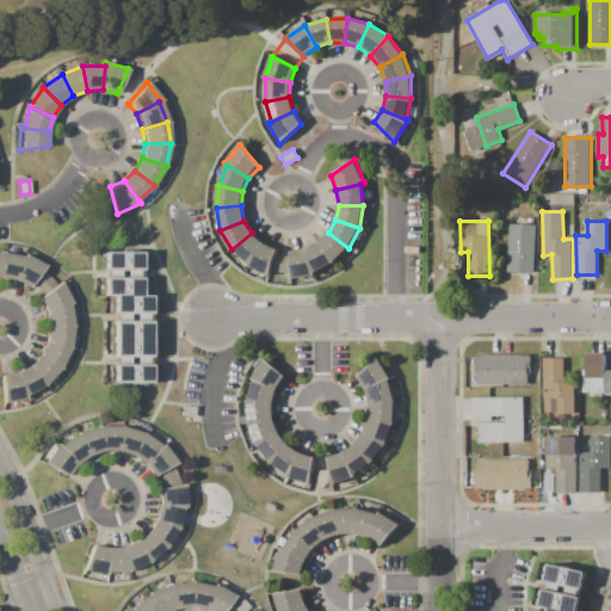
[(510,224),(535,224),(535,273),(511,275),(510,224)]
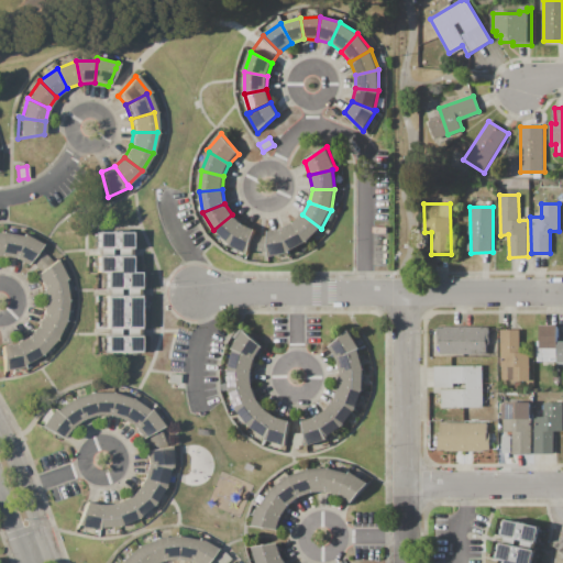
[(242,225),(232,214),(213,230),(229,244),(242,225)]
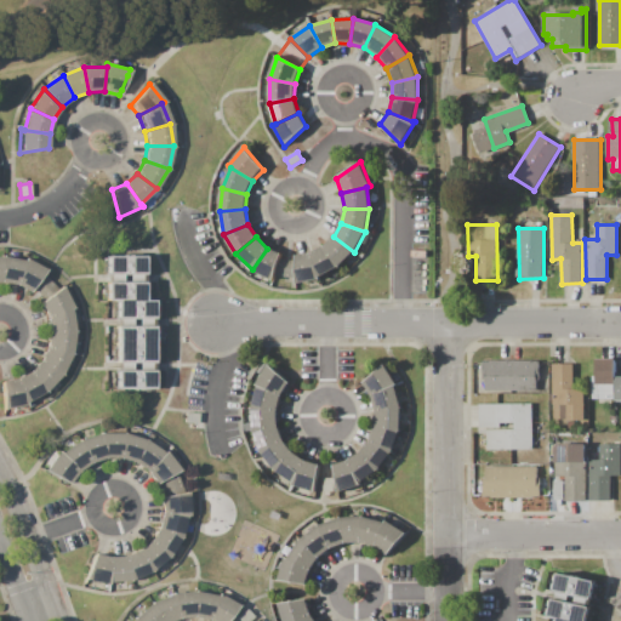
[(334,237),(323,246),(339,268),(354,252),(334,237)]
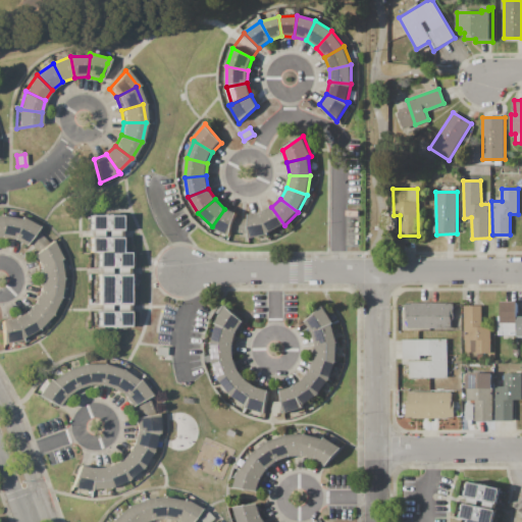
[(271,207),(260,213),(267,233),(284,225),(271,207)]
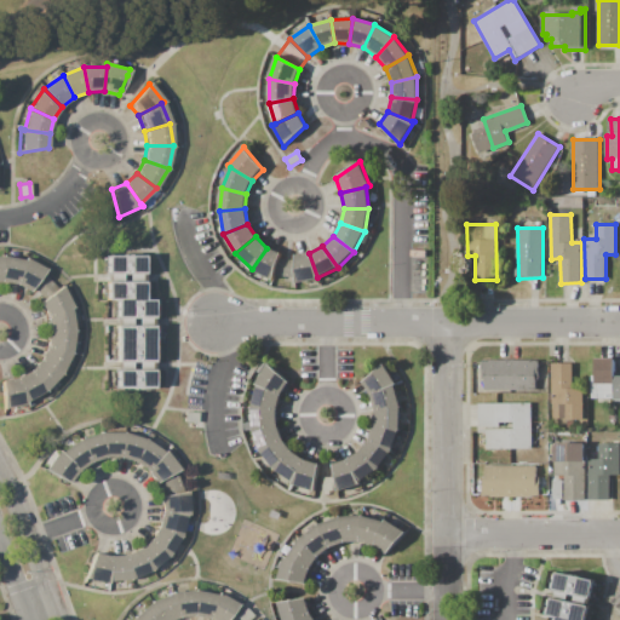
[(274,281),(275,275),(280,258),(281,253),(267,248),(252,269),(250,271),(274,281)]
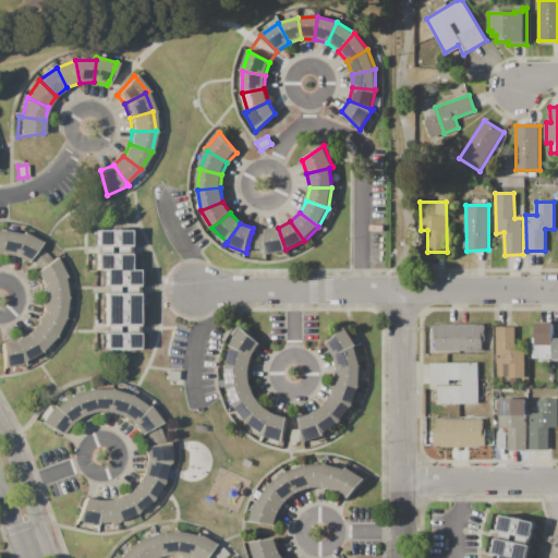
[(278,228),(266,231),(266,235),(266,250),(266,255),(287,252),(286,250),(278,228)]
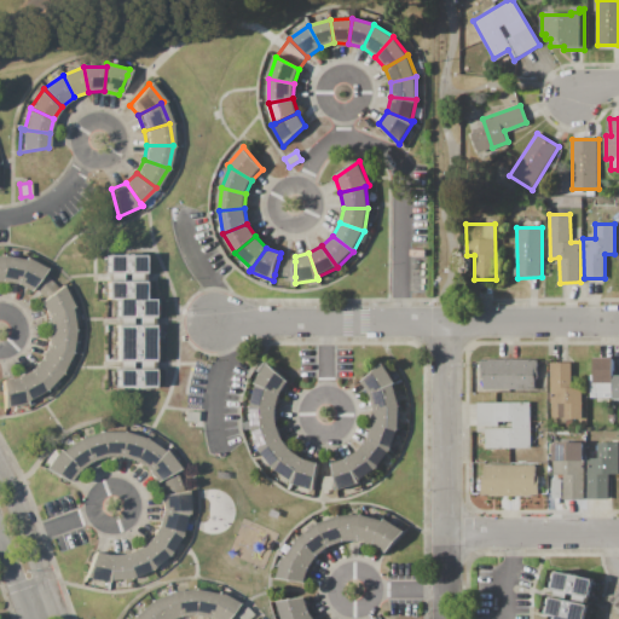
[(105,255),(143,255),(143,273),(105,273),(105,255)]
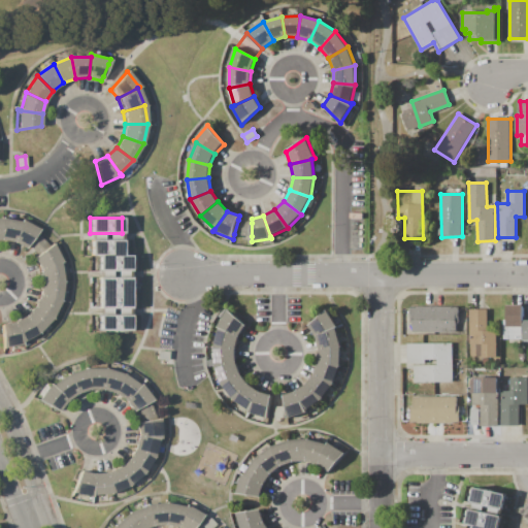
[(1,240),(14,242),(21,223),(1,219),(1,240)]
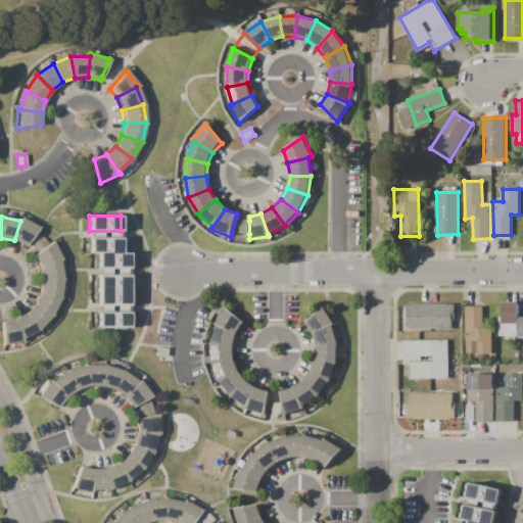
[(14,240),(25,245),(28,242),(36,231),(39,227),(21,218),(20,221),(14,240)]
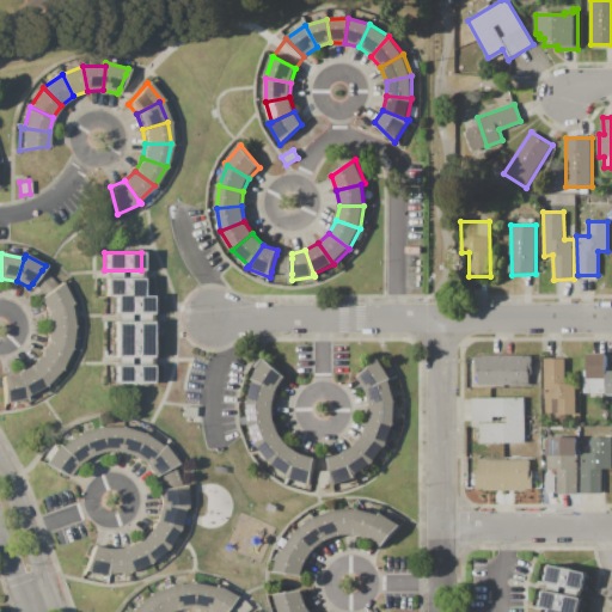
[(292,258),(276,255),(271,271),(292,274),(292,258)]
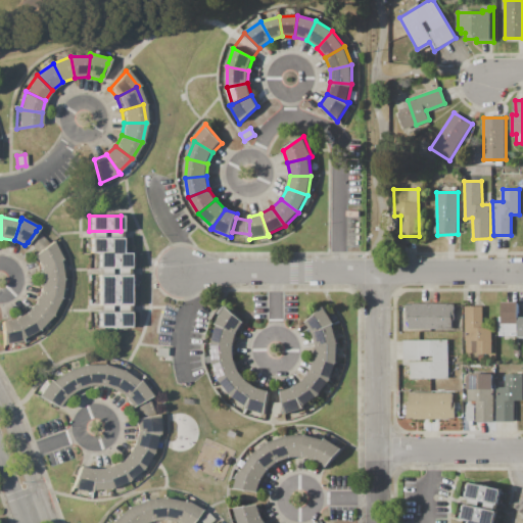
[(28,242),(37,252),(48,243),(36,231),(28,242)]
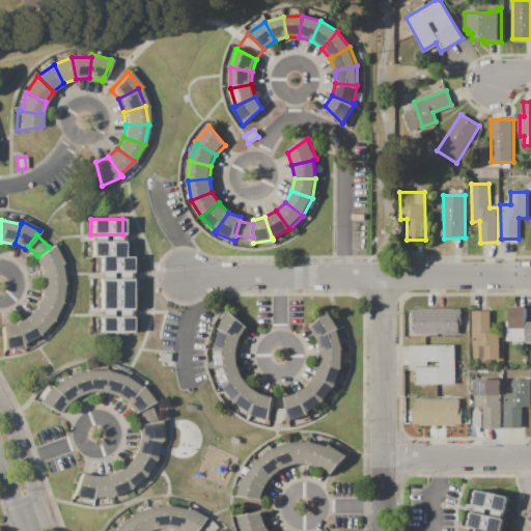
[(90,242),(122,242),(122,256),(100,256),(90,256),(90,242)]
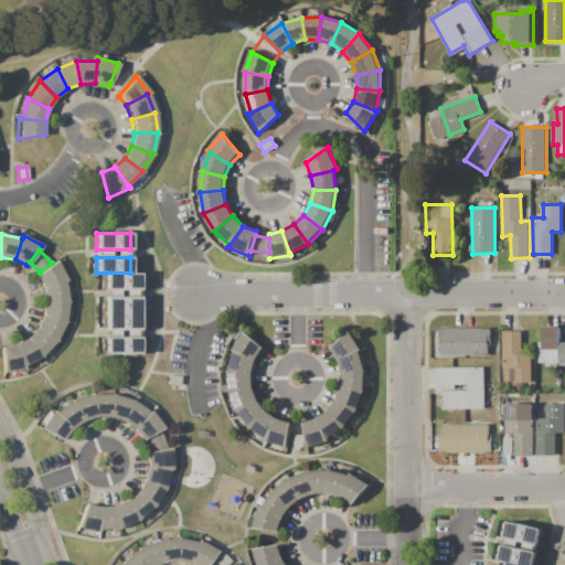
[(56,260),(52,263),(40,273),(35,276),(42,288),(64,280),(67,280),(56,260)]
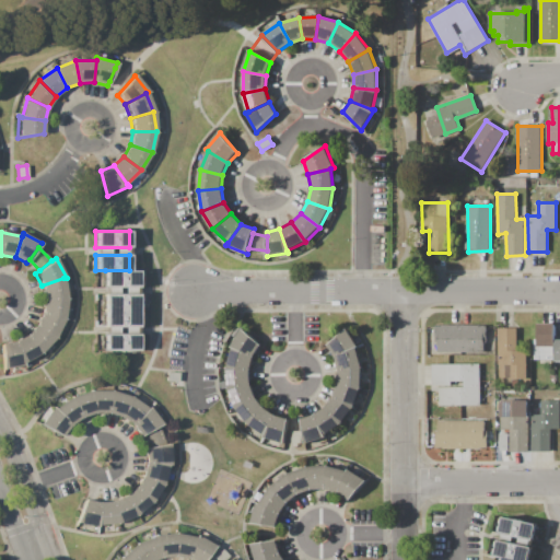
[(129,270),(105,270),(105,286),(138,287),(138,270),(129,270)]
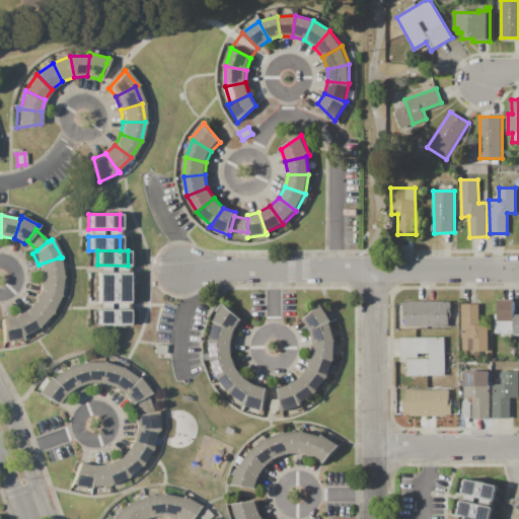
[(39,265),(40,278),(62,277),(59,257),(39,265)]
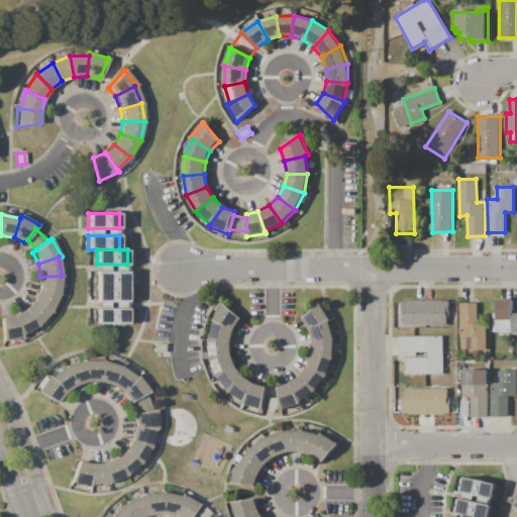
[(96,272),(127,272),(127,302),(96,302),(96,272)]
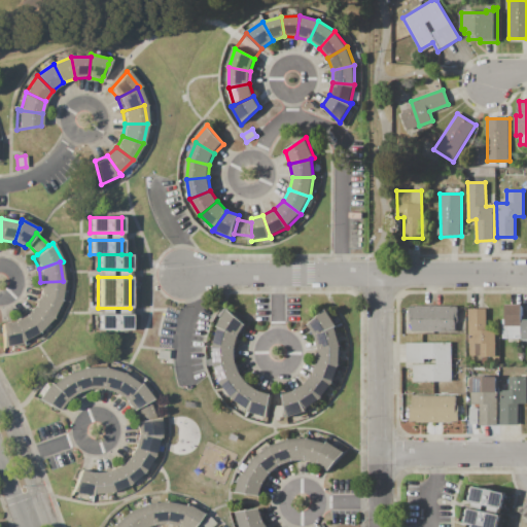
[(40,282),(39,294),(61,301),(63,281),(40,282)]
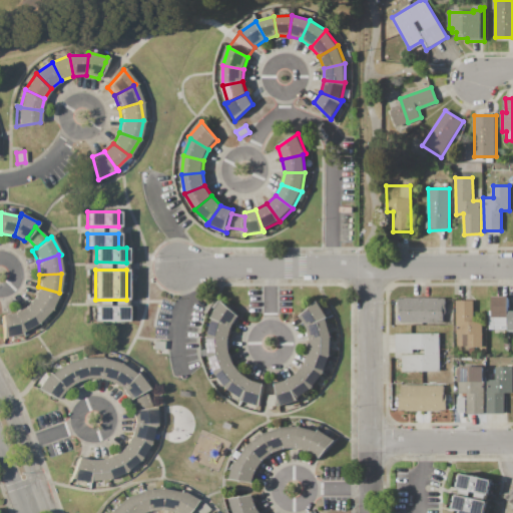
[(38,287),(33,298),(50,310),(59,293),(38,287)]
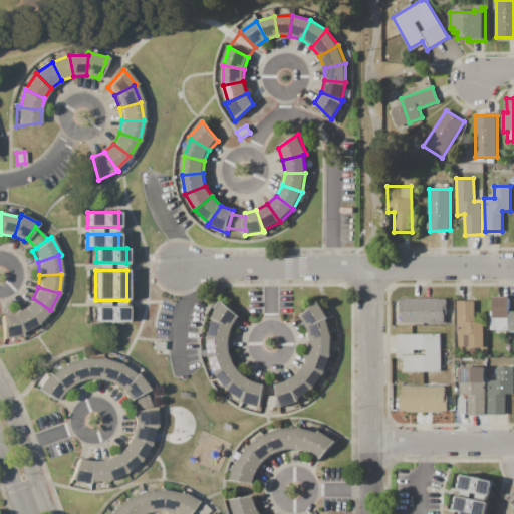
[(494,296),(509,296),(509,329),(492,329),(492,311),(494,311),(494,296)]
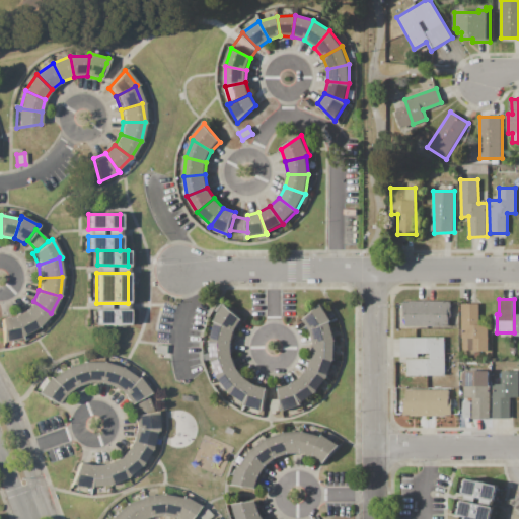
[(33,301),(24,310),(38,326),(51,313),(33,301)]
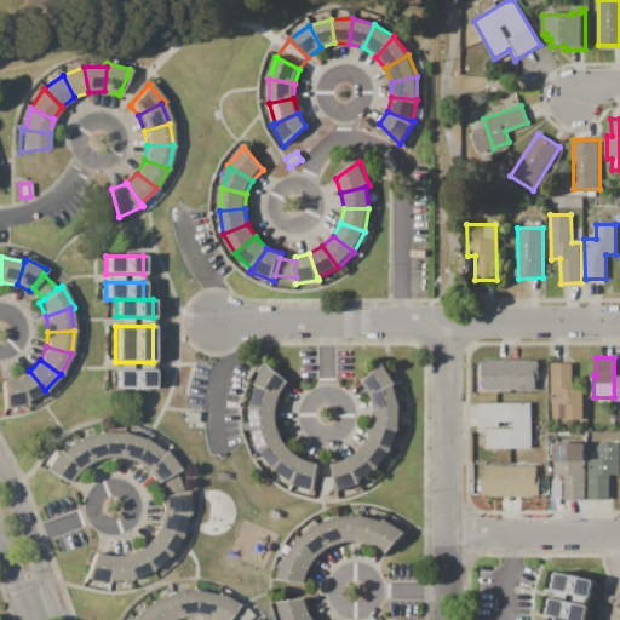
[(481,360),(537,360),(537,389),(482,390),(481,360)]
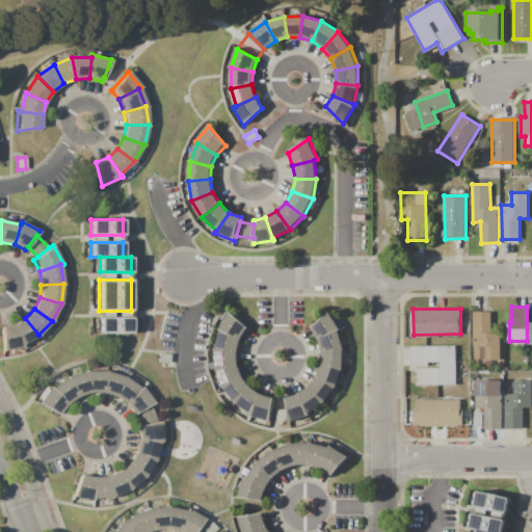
[(311,327),(330,311),(340,329),(338,330),(317,339),(311,327)]
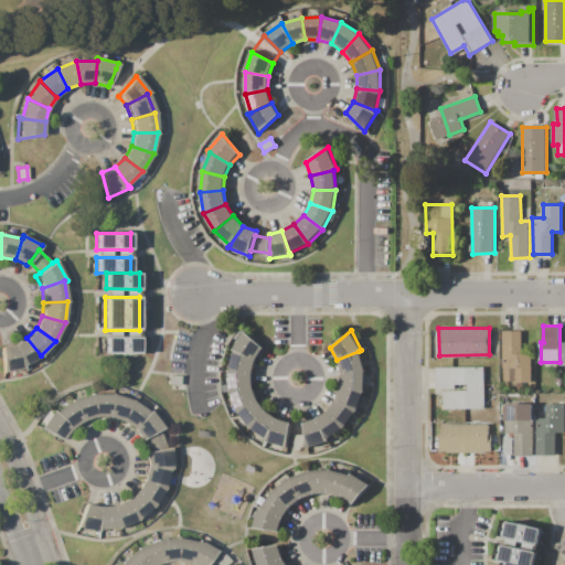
[(255,360),(233,351),(245,331),(263,349),(255,360)]
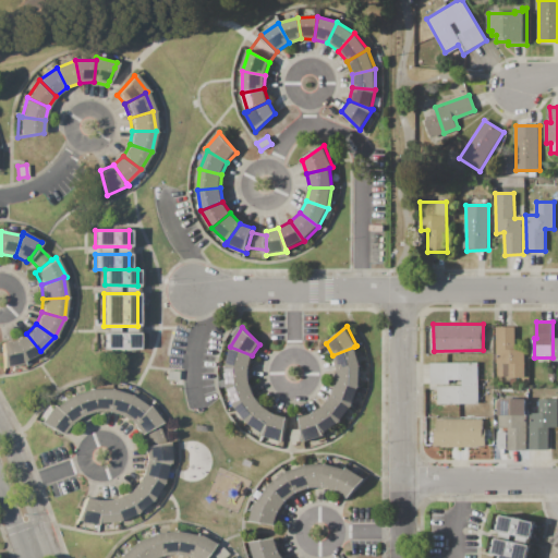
[(496,327),(516,327),(516,350),(524,350),(525,378),(497,378),(496,327)]
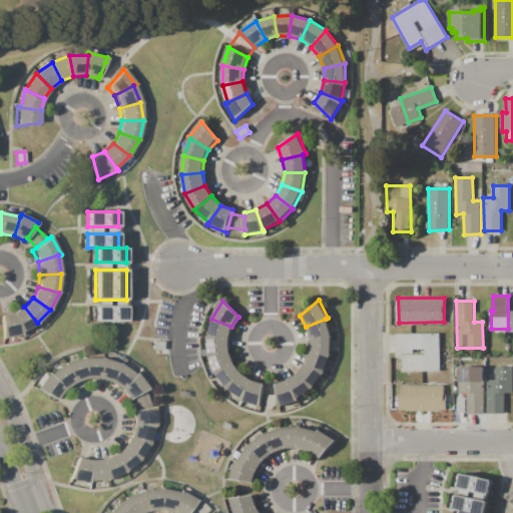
[(95,306),(126,307),(126,322),(95,322),(95,306)]
